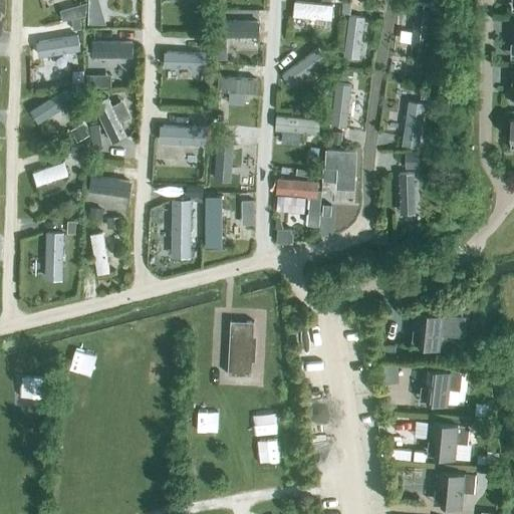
[(201,0),(201,10),(209,10),(209,0),(201,0)]
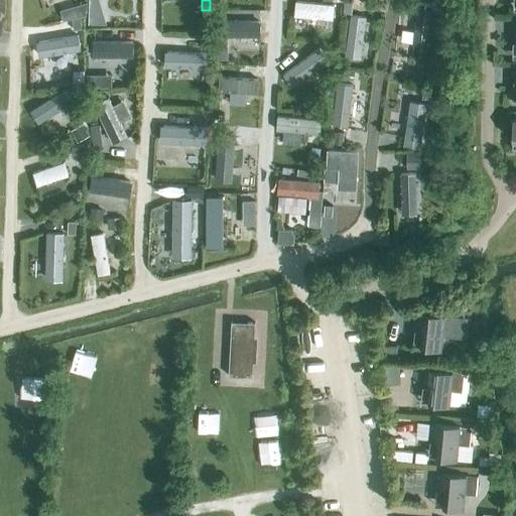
[(344,0),(344,11),(351,12),(352,1),(344,0)]
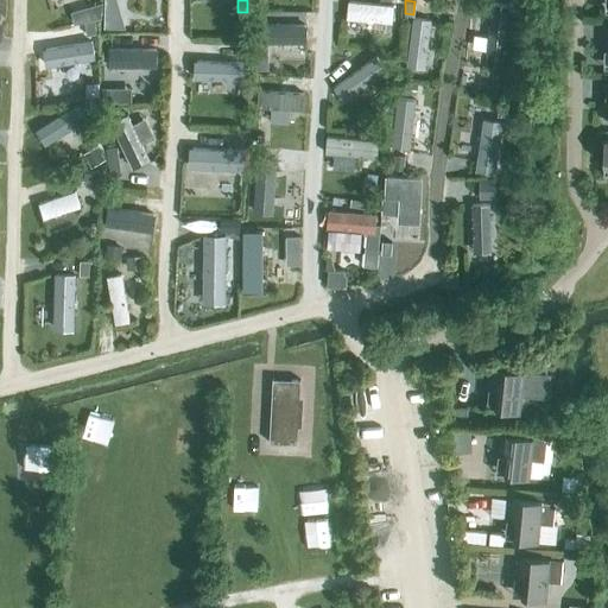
[(486,0),(483,44),(508,45),(511,0),(486,0)]
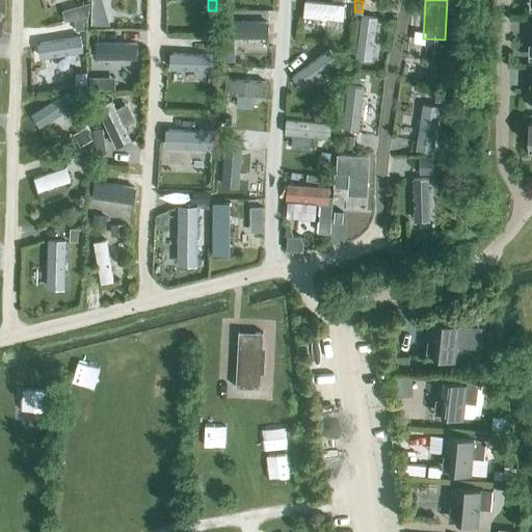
[(72,6),(62,9),(65,20),(75,17),(72,6)]
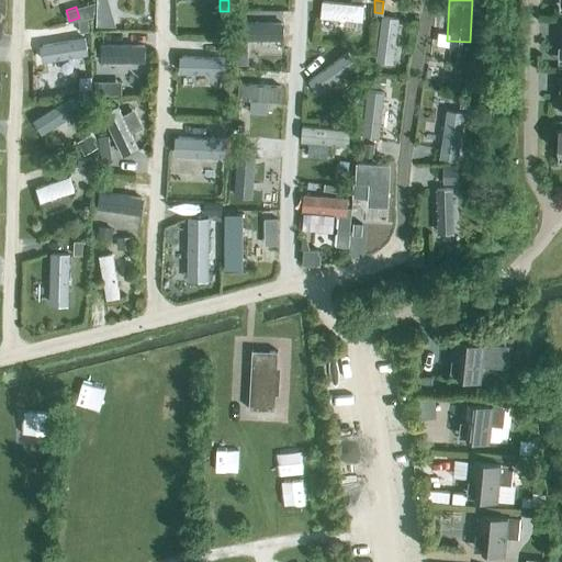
[(385,11),(378,56),(395,59),(402,13),(385,11)]
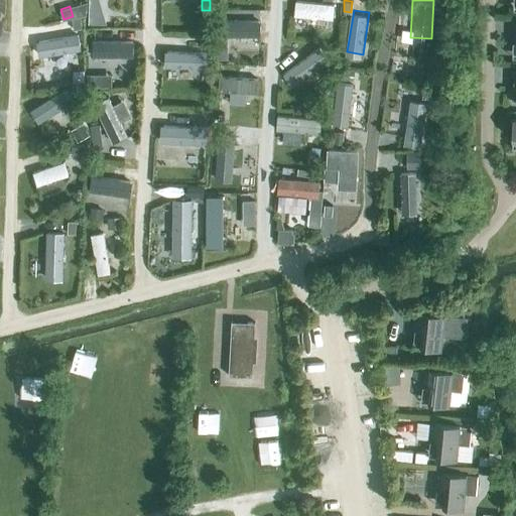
[(80,15),(72,17),(74,30),(82,28),(80,15)]
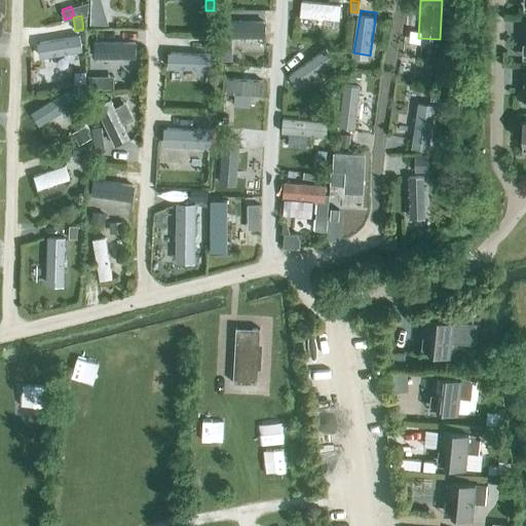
[(268,16),(226,15),(225,35),(268,36),(268,16)]
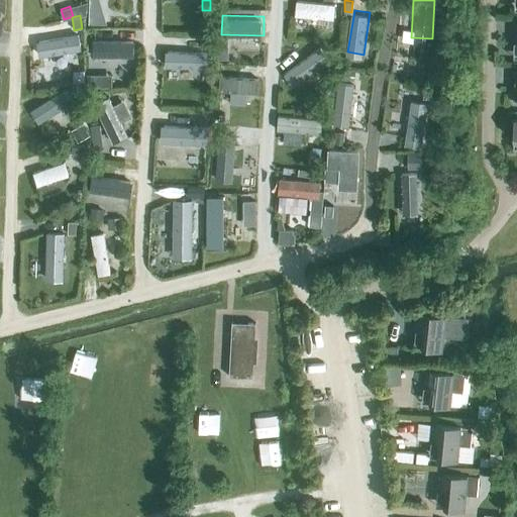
[(83,46),(80,29),(39,35),(42,54),(83,46)]
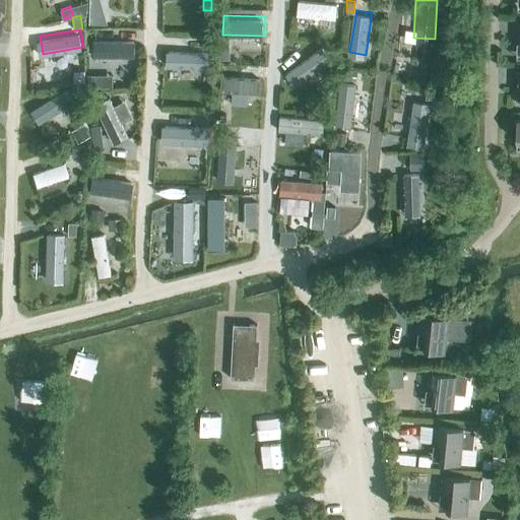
[(137,57),(137,38),(95,38),(95,56),(137,57)]
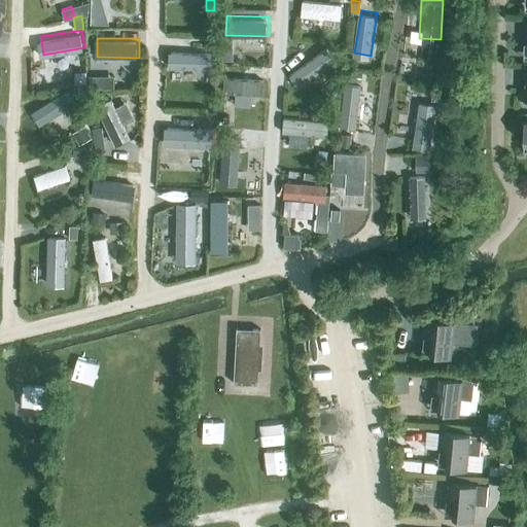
[(293,70),(303,83),(338,60),(328,46),(293,70)]
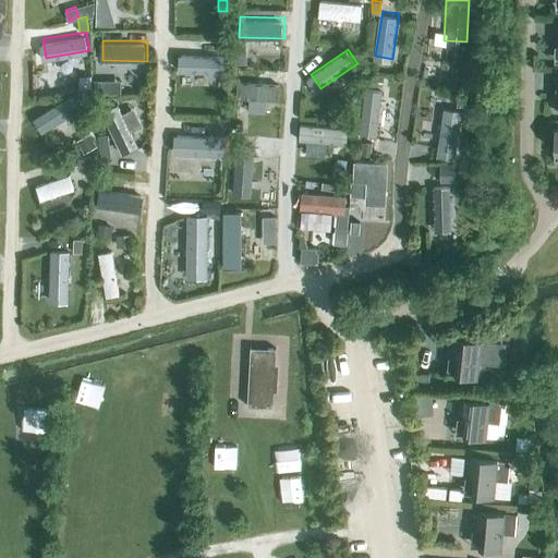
[(370,76),(368,85),(383,86),(384,77),(370,76)]
